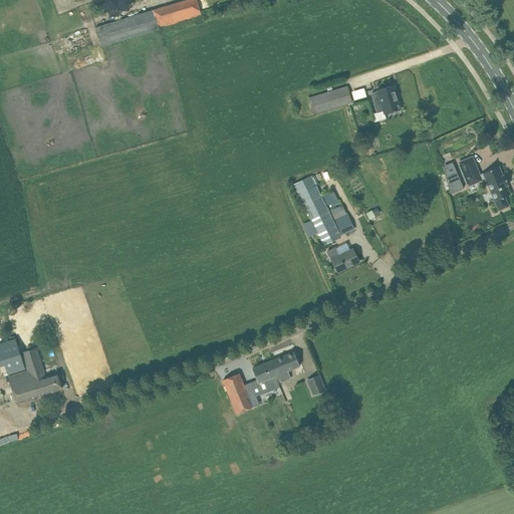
[(187,0),(132,16),(95,28),(101,46),(159,27),(159,28),(203,15),(196,0),(187,0)]
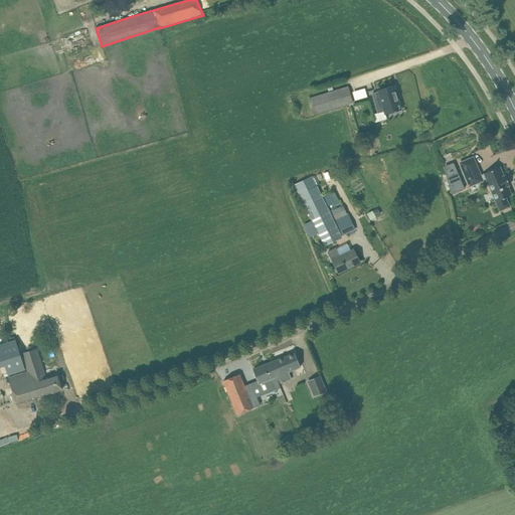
[(378,92),(371,94),(373,99),(377,114),(383,112),(384,115),(385,114),(394,112),(394,113),(396,112),(396,111),(399,110),(396,99),(395,99),(394,96),(396,95),(394,86),(384,89),(378,90),(378,92)]
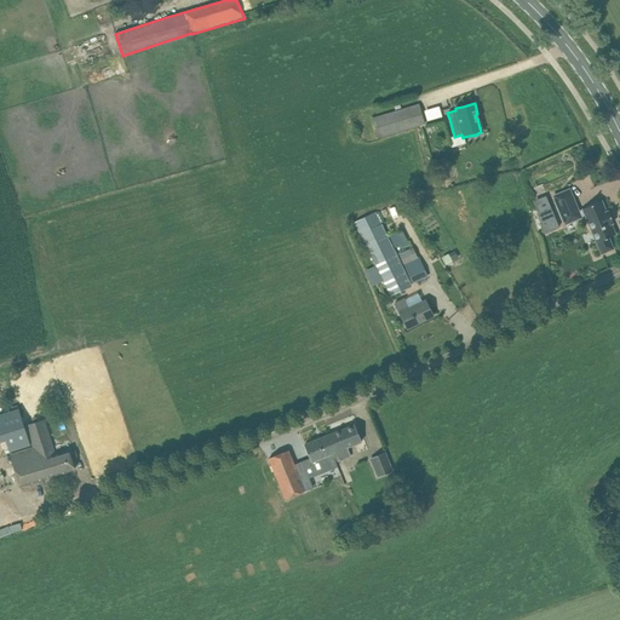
[(378,138),(422,125),(425,124),(419,104),(372,119),(378,138)]
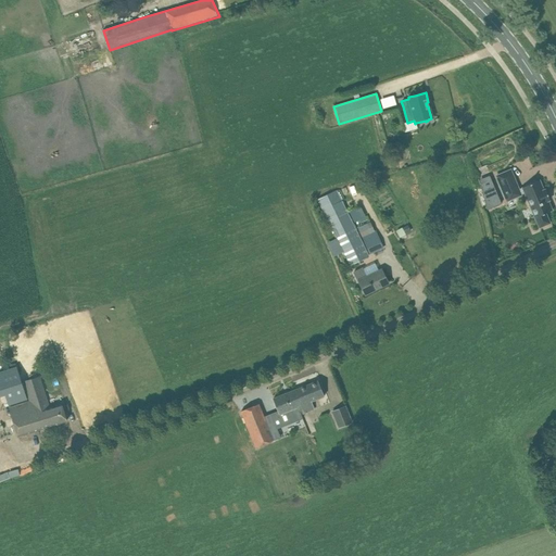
[(382,108),(396,104),(393,95),(380,99),(382,108)]
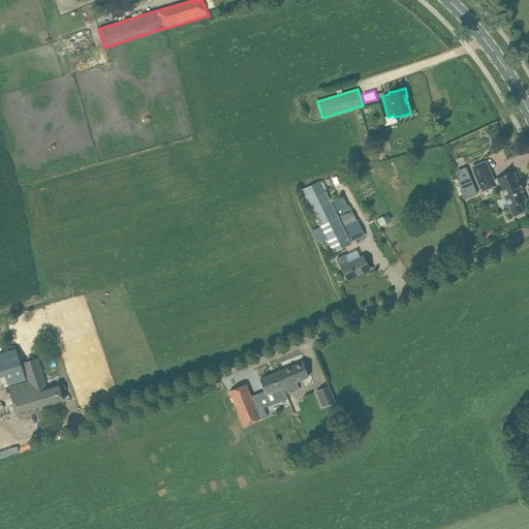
[(313,117),(310,105),(300,107),(304,119),(313,117)]
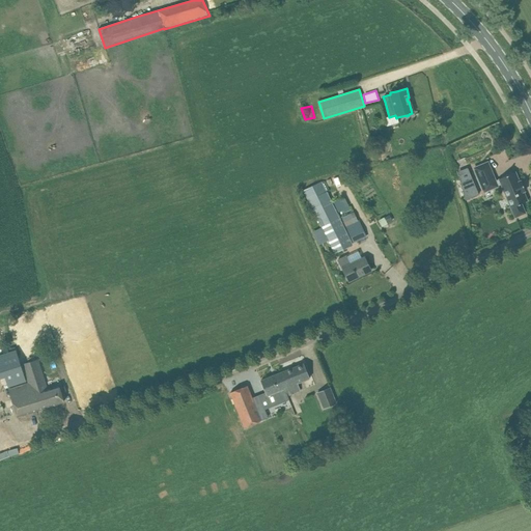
[(487,162),(478,166),(474,168),(484,192),(499,187),(499,186),(501,185),(511,207),(515,217),(525,213),(521,203),(527,201),(523,192),(525,191),(521,180),(519,182),(515,172),(499,178),(499,179),(496,180),(487,162)]
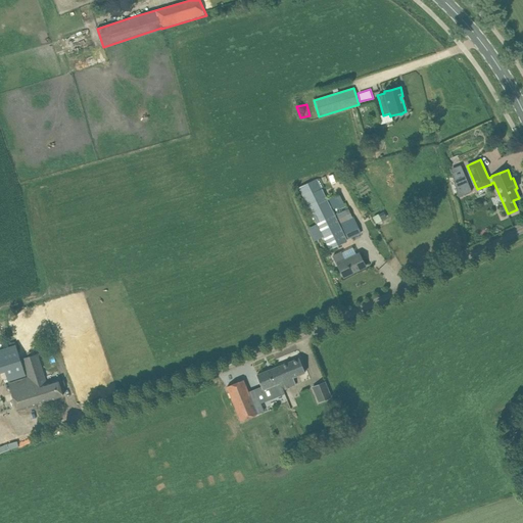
[(458,175),(454,176),(455,178),(459,196),(471,191),(464,173),(463,173),(460,174),(459,173),(457,174),(458,175)]
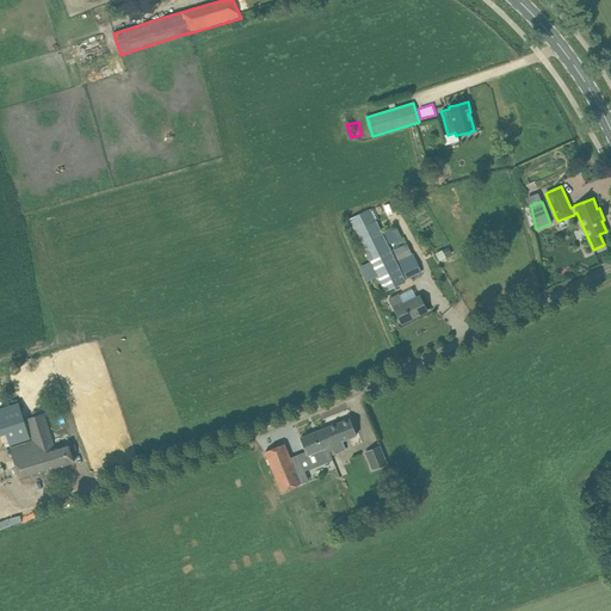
[(386,291),(405,282),(369,209),(350,218),(386,291)]
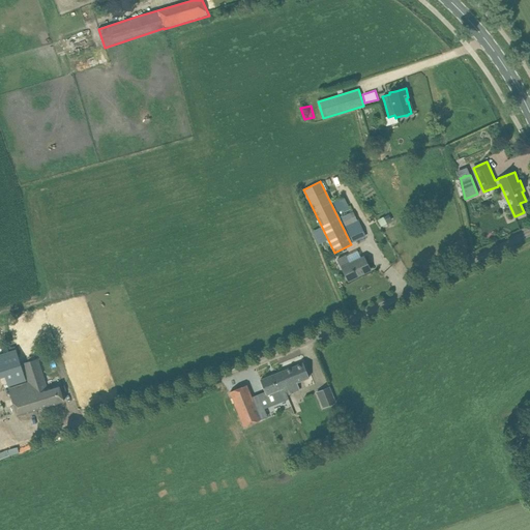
[(357,219),(356,221),(352,211),(342,216),(353,241),(365,236),(361,226),(360,226),(357,219)]
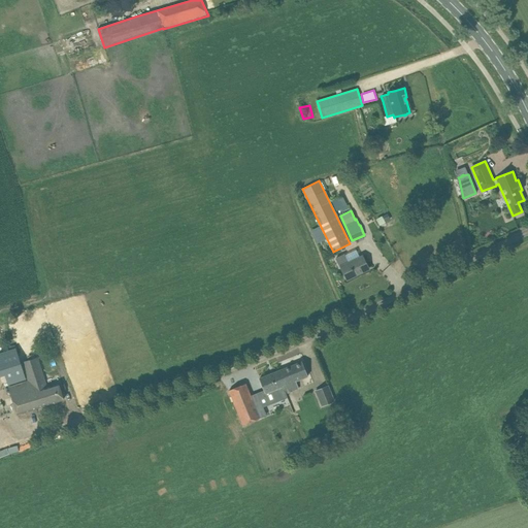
[(368,269),(369,268),(363,256),(349,263),(344,255),(336,258),(340,267),(341,267),(347,279),(357,274),(356,273),(368,268),(368,269)]
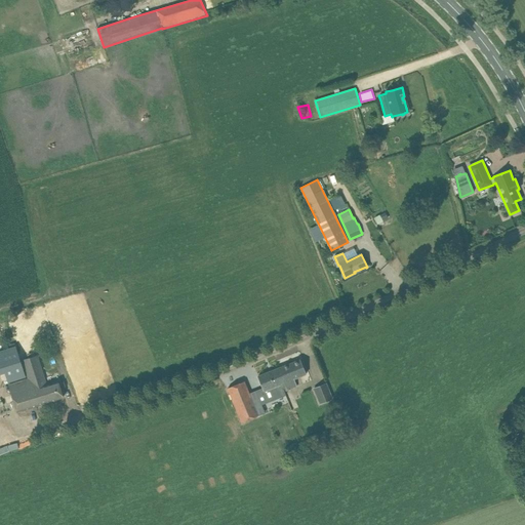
[(0,366),(21,360),(16,347),(0,351),(0,366)]
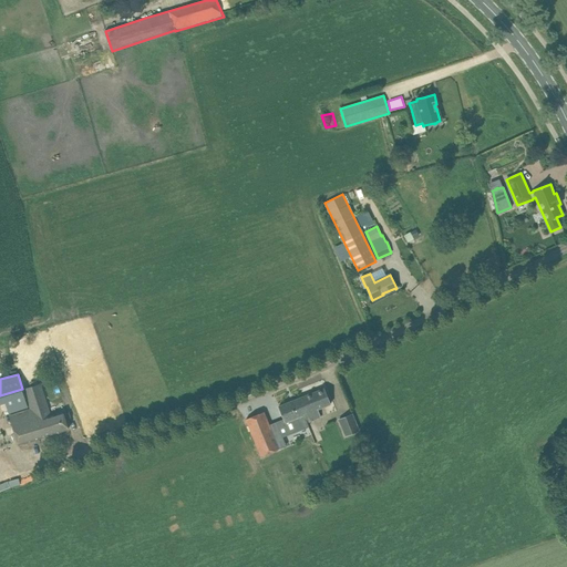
[(40,383),(24,389),(31,409),(10,415),(19,445),(69,429),(63,411),(50,415),(40,383)]
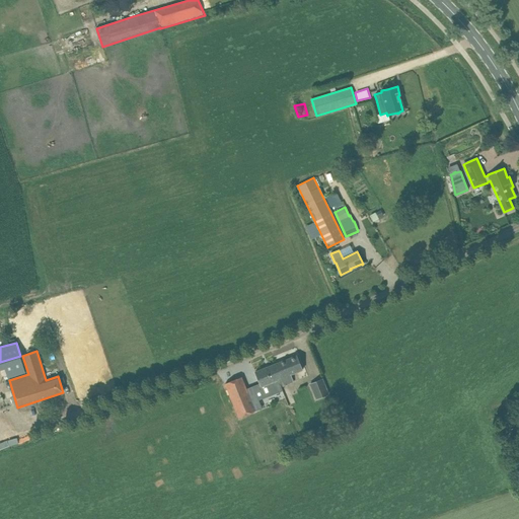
[(278,379),(281,387),(294,382),(291,375),(302,370),(297,355),(277,363),(282,378),(278,379)]
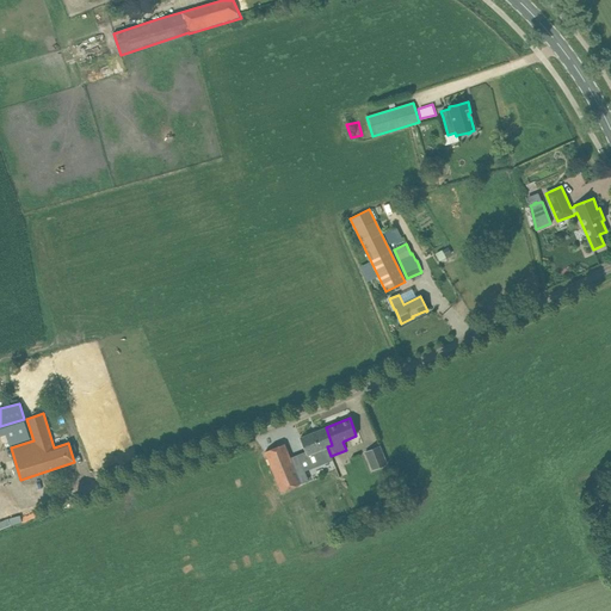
[(332,445),(326,427),(301,438),(310,463),(331,456),(327,446),(332,445)]
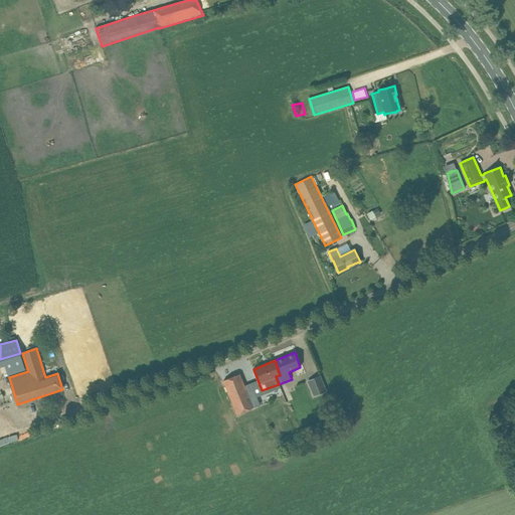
[(239,374),(223,381),(236,414),(253,407),(239,374)]
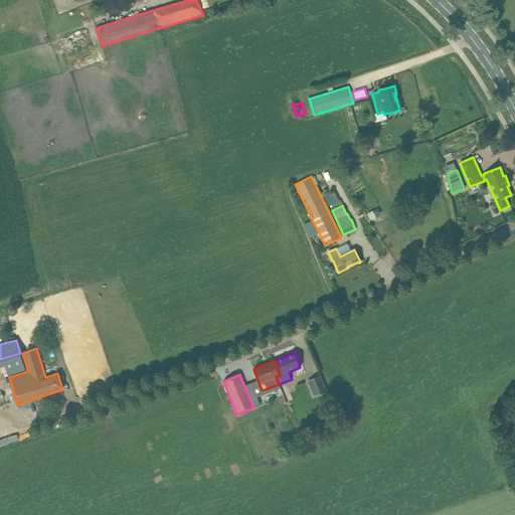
[(326,391),(320,375),(308,380),(314,396),(326,391)]
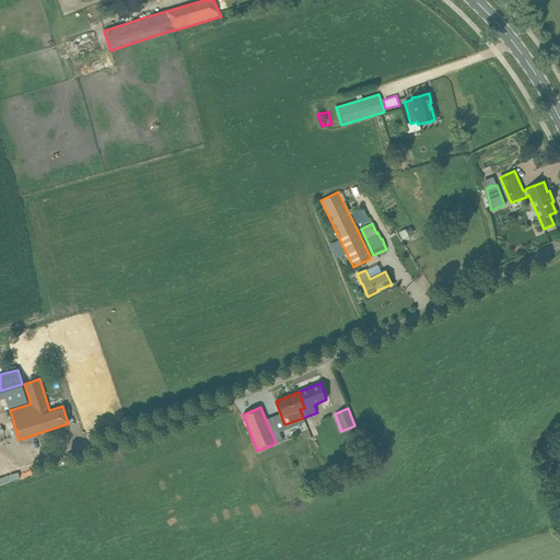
[(276,417),(269,419),(276,436),(282,433),(276,417)]
